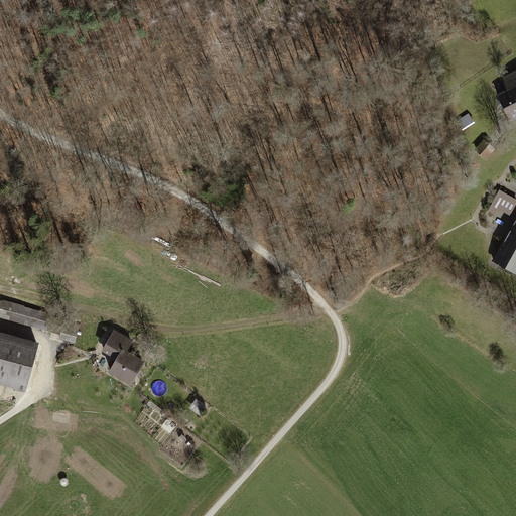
[(515,124),(515,73),(500,81),(507,94),(497,99),(511,127),(515,124)]
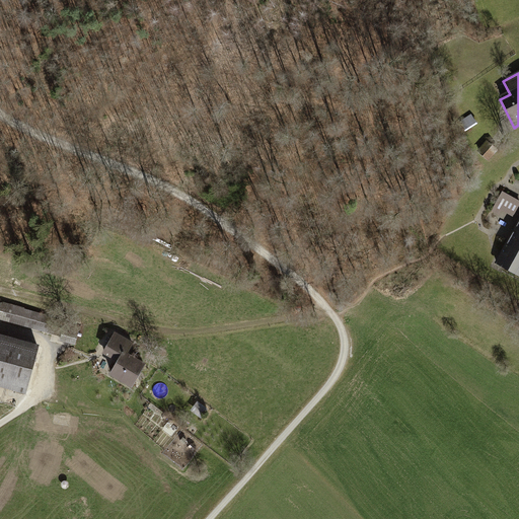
[(477,124),(471,115),(460,122),(466,131),(477,124)]
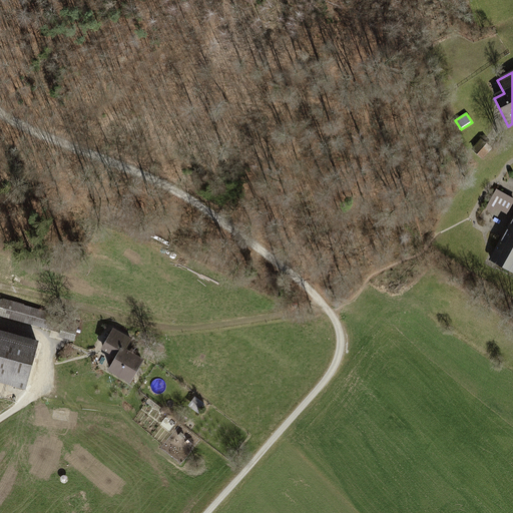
[(485,139),(475,149),(484,157),(493,147),(485,139)]
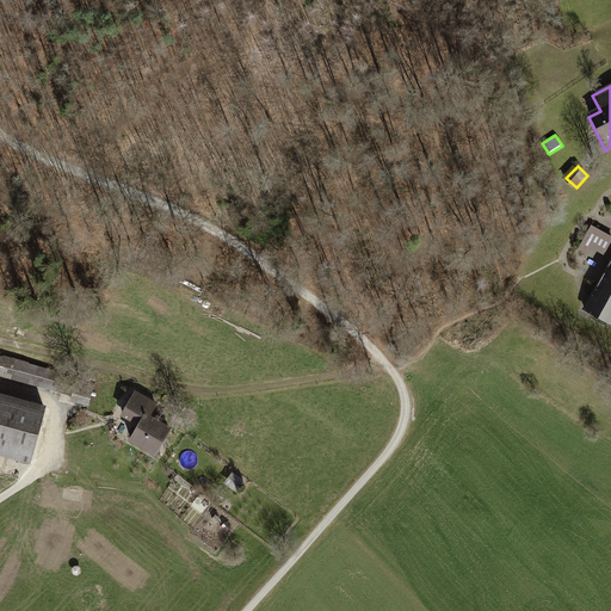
[(605,254),(610,242),(610,236),(592,226),(580,248),(588,253),(592,247),(605,254)]
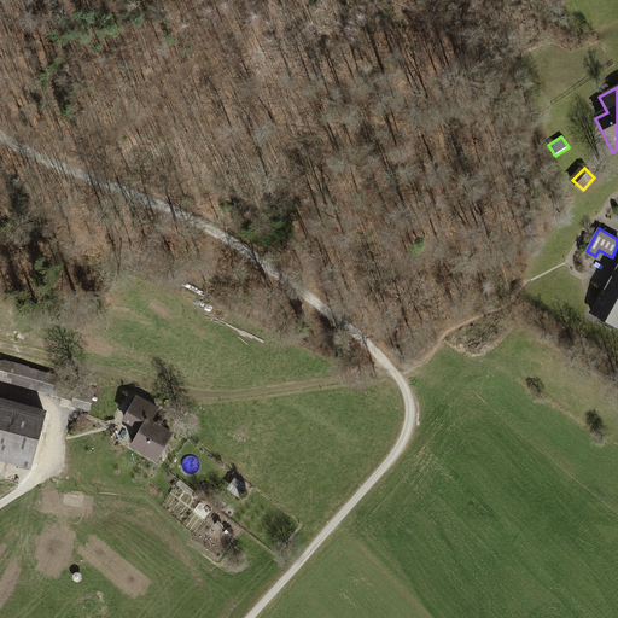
[(617,264),(589,315),(617,331),(617,264)]
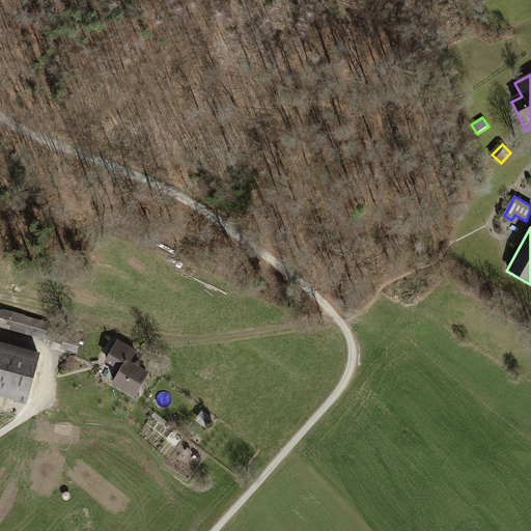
[(63,327),(2,310),(0,318),(0,326),(59,342),(63,327)]
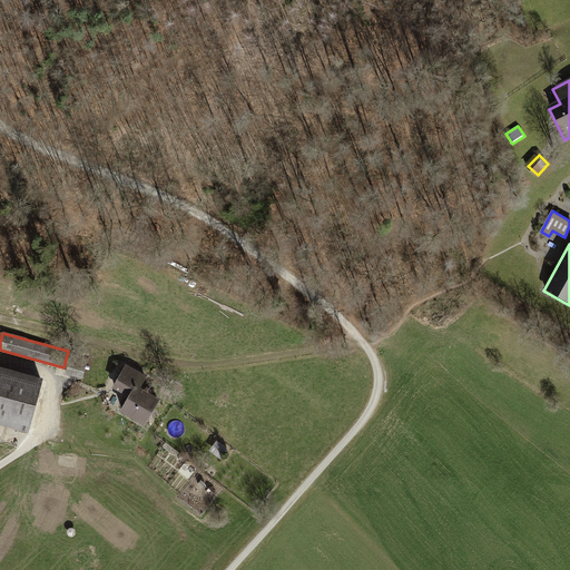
[(72,353),(67,373),(81,377),(87,357),(72,353)]
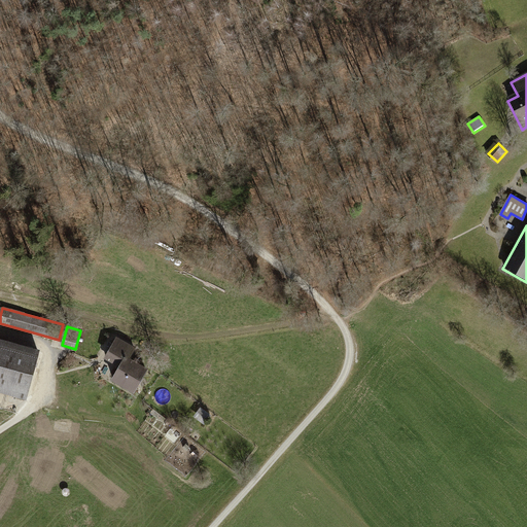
[(112,379),(134,391),(147,369),(129,358),(135,347),(117,337),(105,357),(119,365),(112,379)]
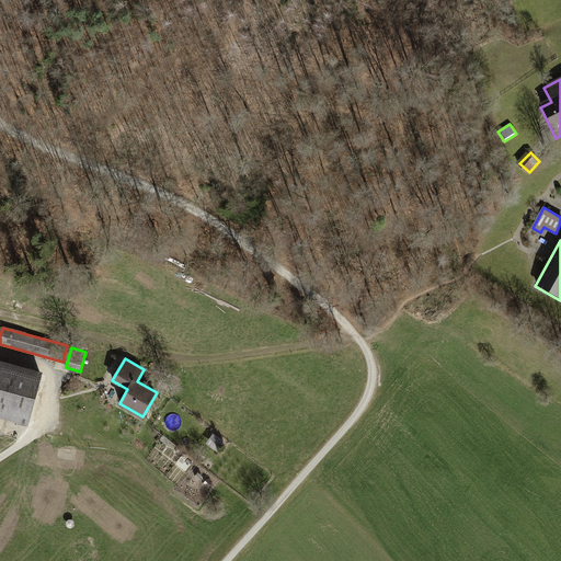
[(0,414),(25,422),(39,373),(0,361),(0,414)]
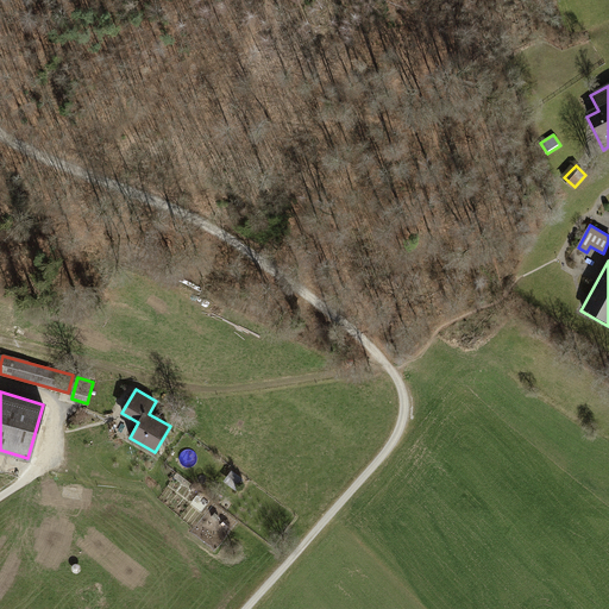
[(231,476),(224,485),(236,494),(243,485),(231,476)]
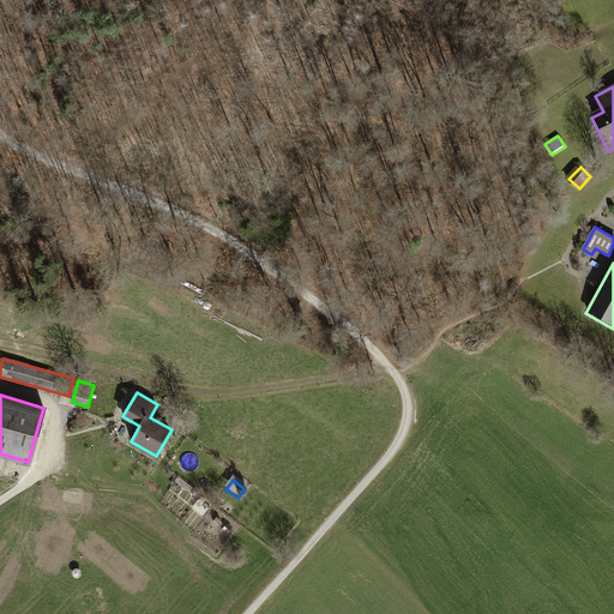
All buildings are outlined.
